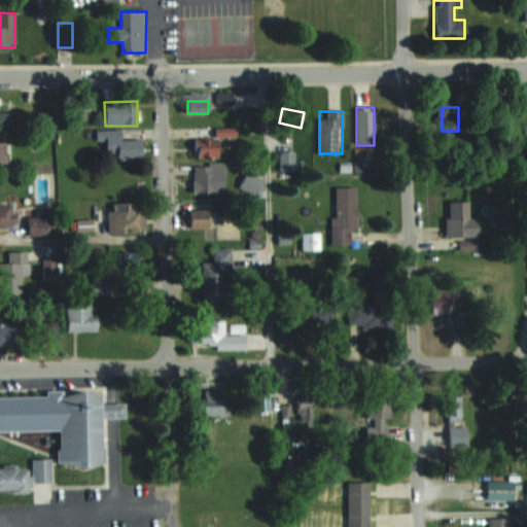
[(117,159),(143,159),(143,140),(121,140),(121,132),(97,132),(97,141),(105,141),(105,152),(117,152),(117,159)]
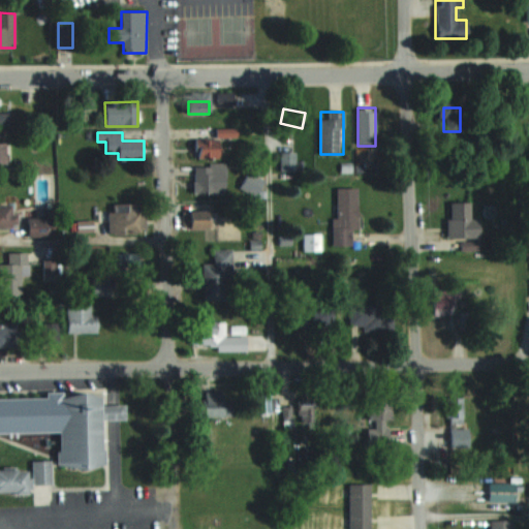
[(220,139),(196,139),(196,158),(220,158),(220,139)]
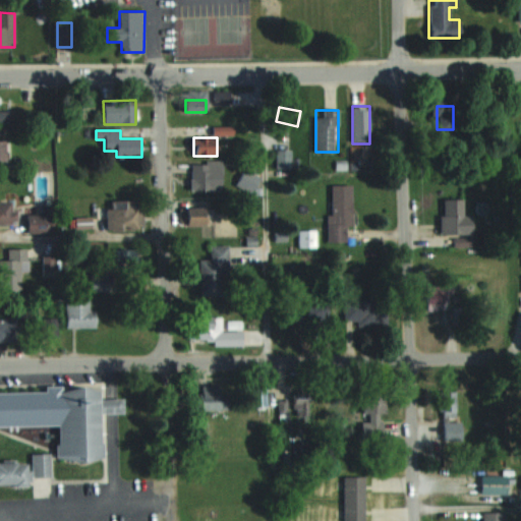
[(292,150),(277,150),(277,169),(292,169),(292,150)]
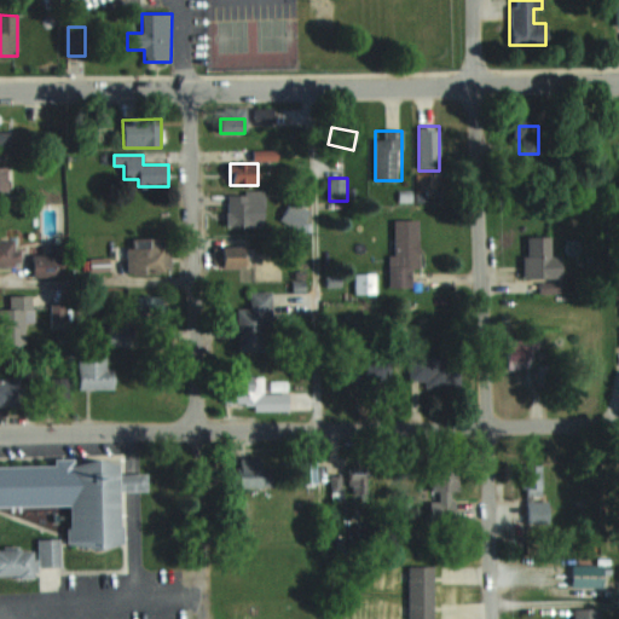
[(227,192),(227,226),(264,226),(264,192),(227,192)]
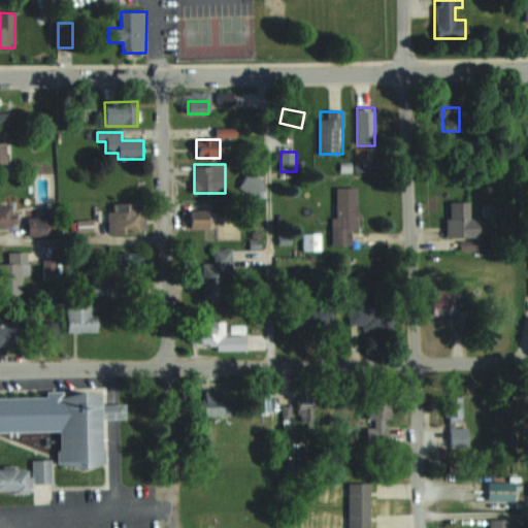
[(265,179),(248,171),(239,188),(257,196),(265,179)]
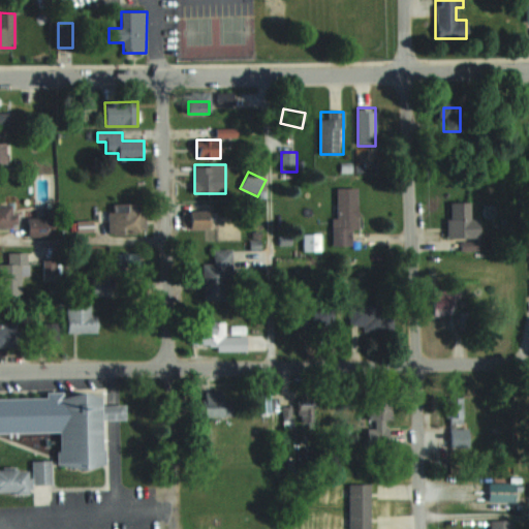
[(336,188),(336,245),(352,245),(352,230),(359,230),(359,188),(336,188)]
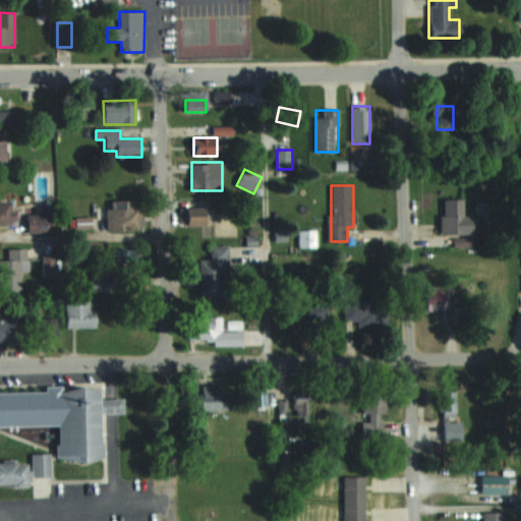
[(461,199),(440,199),(440,233),(470,233),(470,215),(461,215),(461,199)]
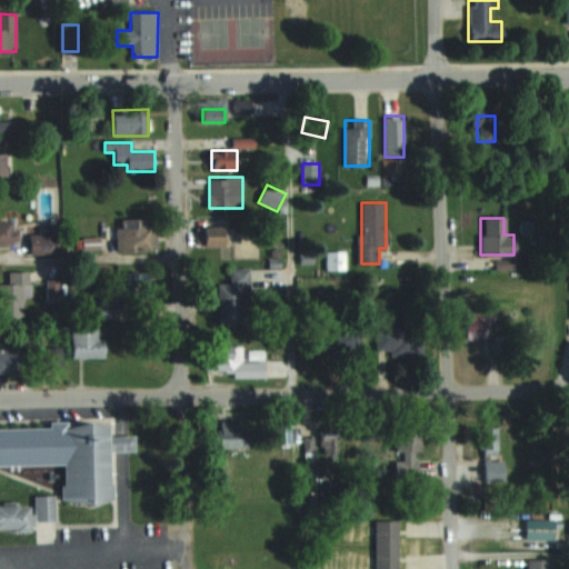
[(156,220),(118,219),(118,251),(155,251),(156,220)]
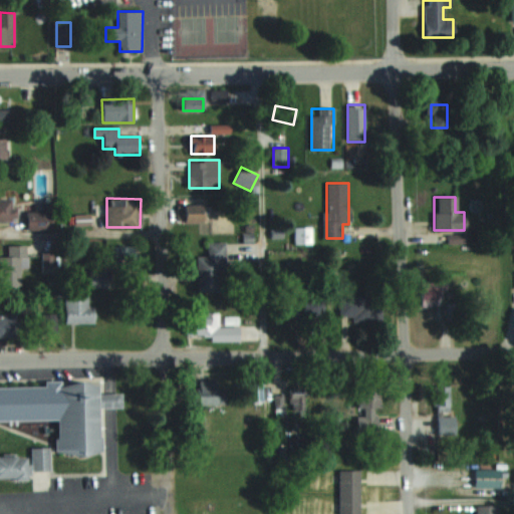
[(0,222),(12,223),(12,200),(0,199),(0,222)]
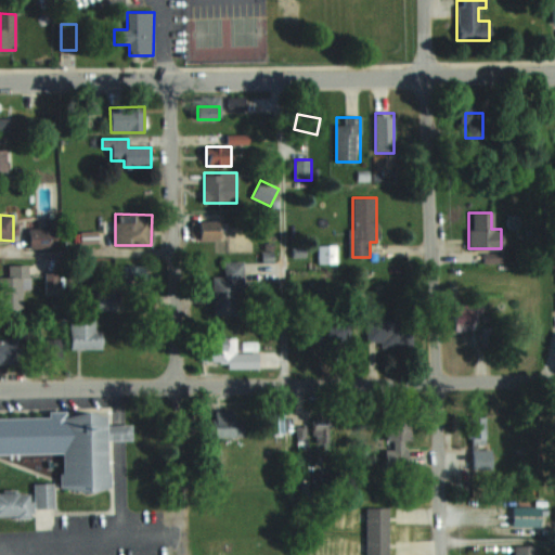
[(192,221),(192,240),(222,240),(222,221),(192,221)]
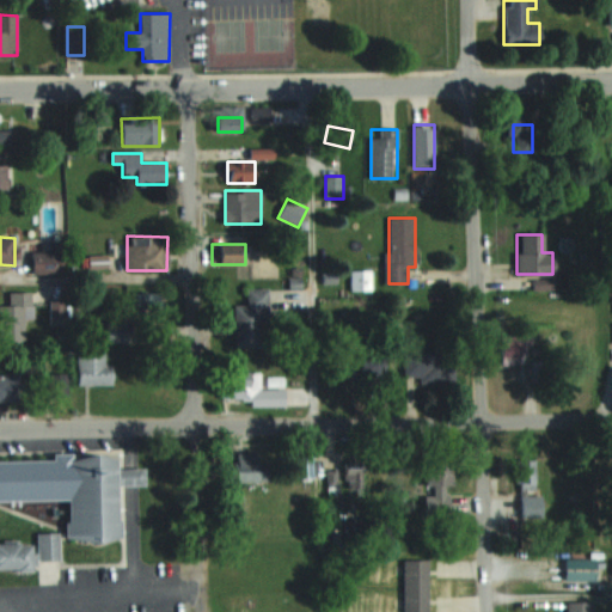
[(67,273),(67,251),(31,251),(31,273),(67,273)]
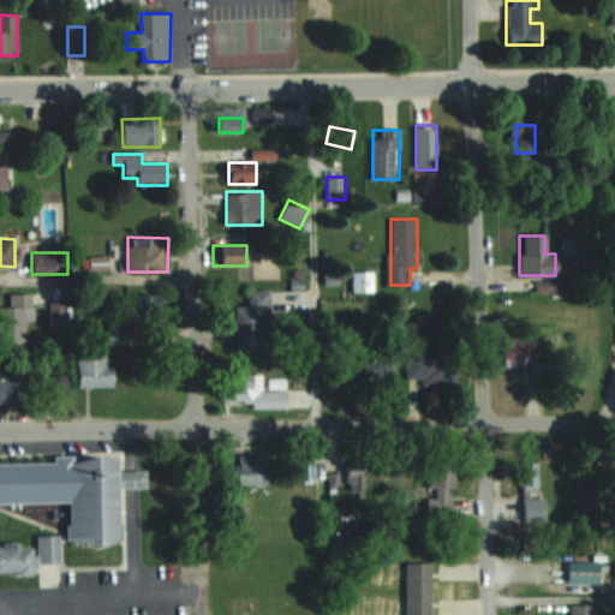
[(353,273),(353,292),(374,292),(374,272),(353,273)]
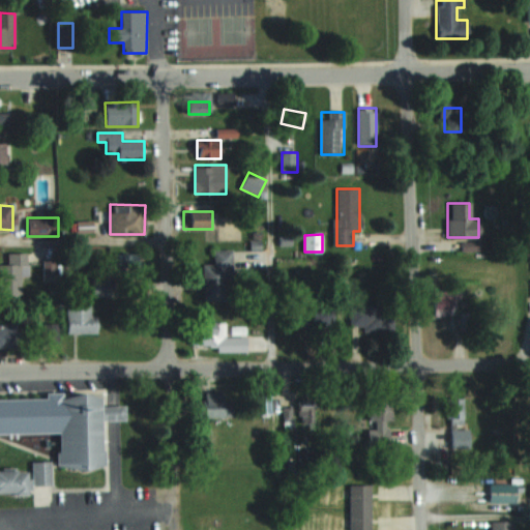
[(203,301),(232,301),(232,249),(214,249),(214,264),(203,264),(203,301)]
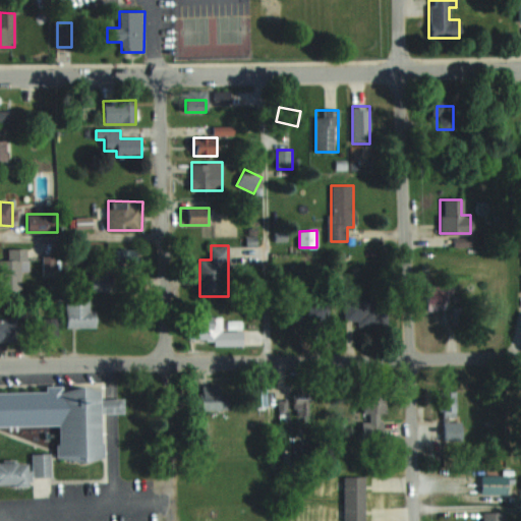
[(27,271),(27,247),(6,248),(7,259),(0,258),(0,290),(21,289),(20,271),(27,271)]
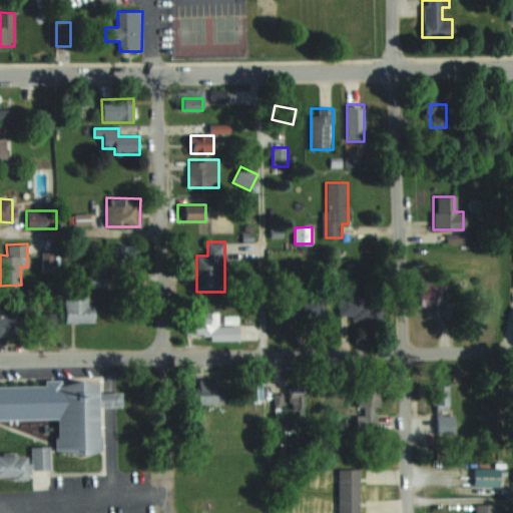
[(113,262),(133,262),(133,246),(113,246),(113,262)]
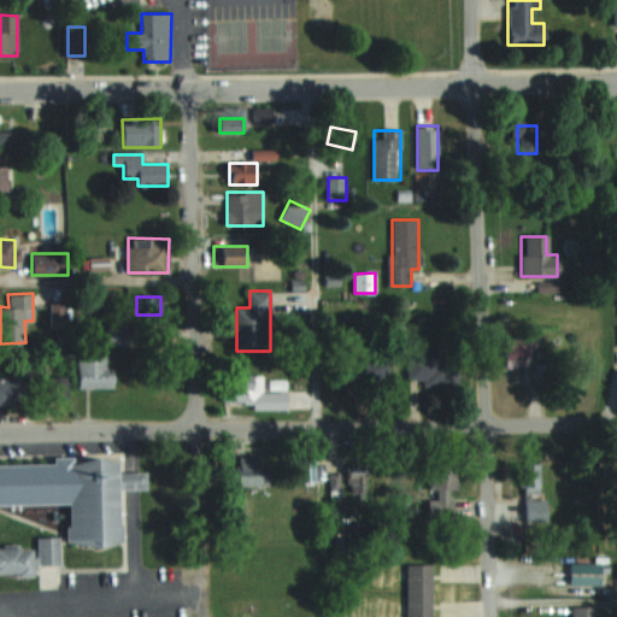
[(109,342),(128,342),(128,325),(109,325),(109,342)]
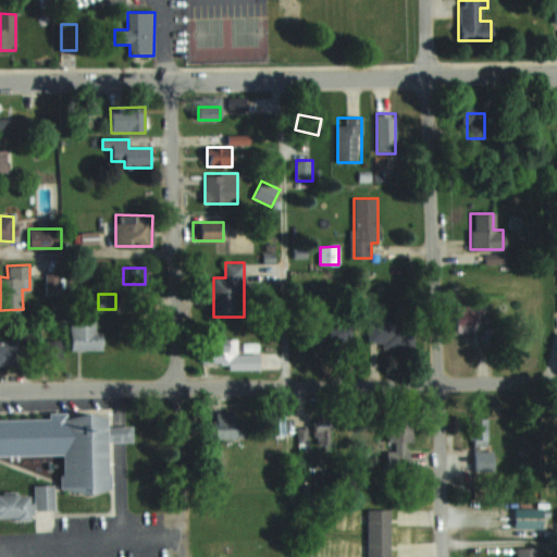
[(455,305),(456,334),(475,333),(475,347),(495,347),(495,329),(484,329),(483,304),(455,305)]
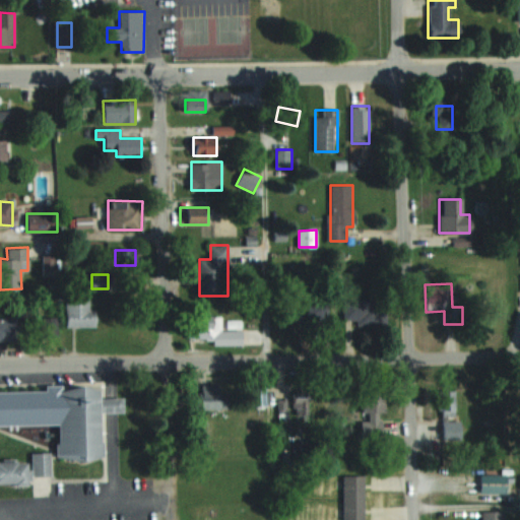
[(65,293),(65,327),(95,327),(95,311),(88,311),(88,293),(65,293)]
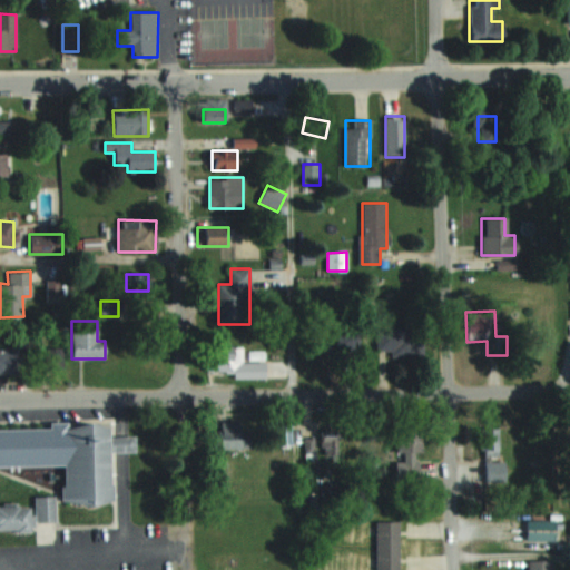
[(314,353),(360,353),(360,322),(341,322),(341,330),(314,330),(314,353)]
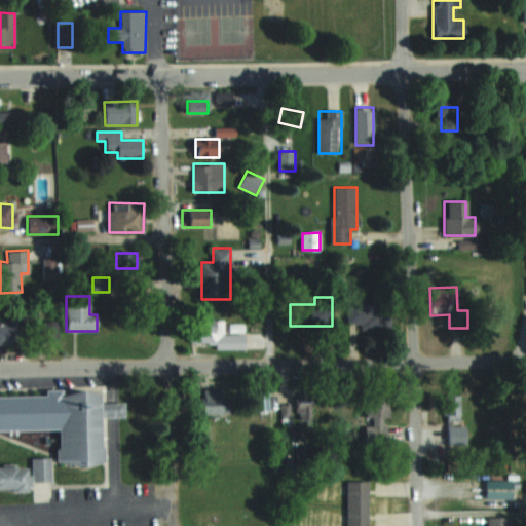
[(391,328),(391,304),(348,304),(348,328),(391,328)]
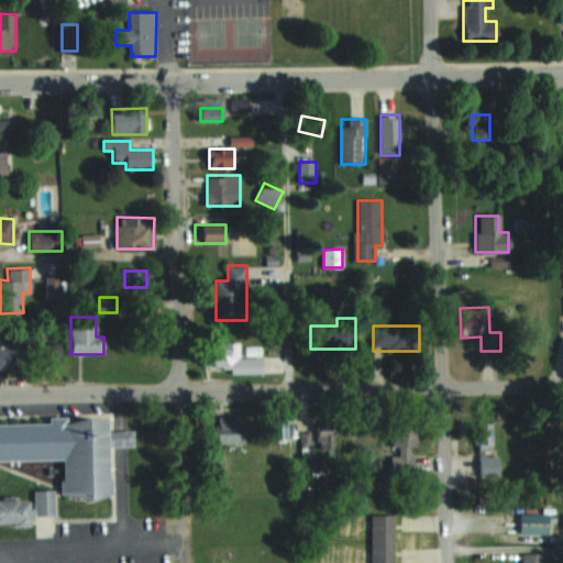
[(240,342),(205,342),(205,371),(262,372),(263,357),(240,356),(240,342)]
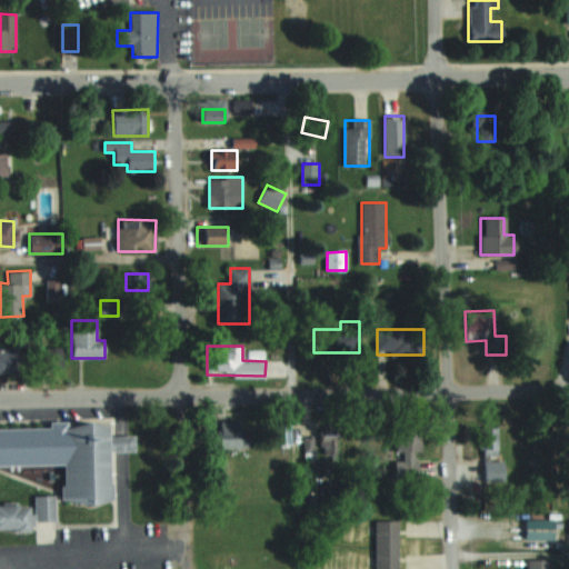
[(0,349),(0,373),(19,373),(18,349),(0,349)]
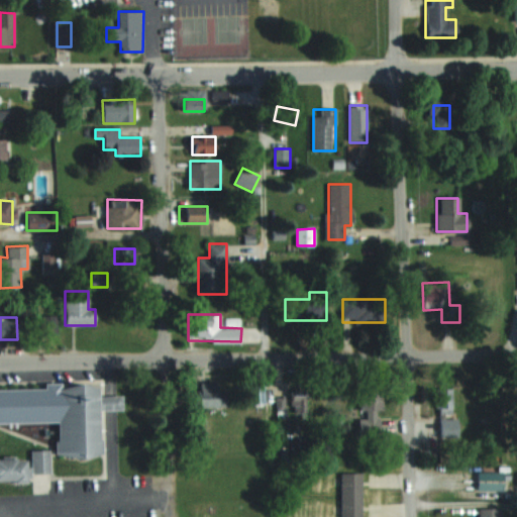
[(200,383),(200,407),(229,407),(229,393),(219,393),(219,383),(200,383)]
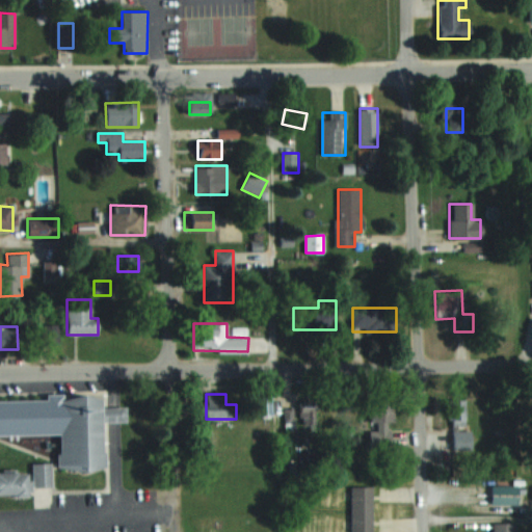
[(0,435),(59,435),(60,472),(105,471),(104,424),(127,423),(126,408),(103,408),(103,397),(48,398),(48,400),(0,401),(0,435)]
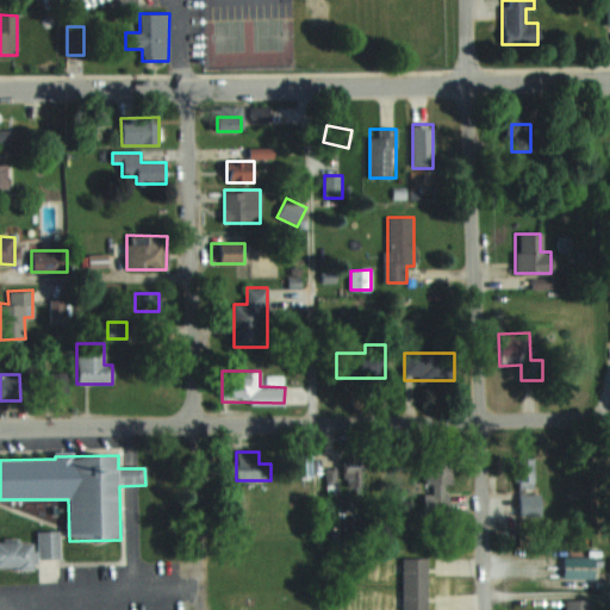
[(450,455),(422,455),(422,489),(450,489),(450,455)]
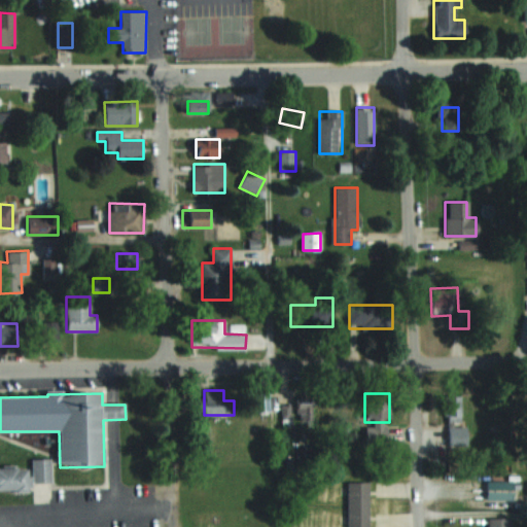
[(461,395),(443,395),(443,423),(461,423),(461,395)]
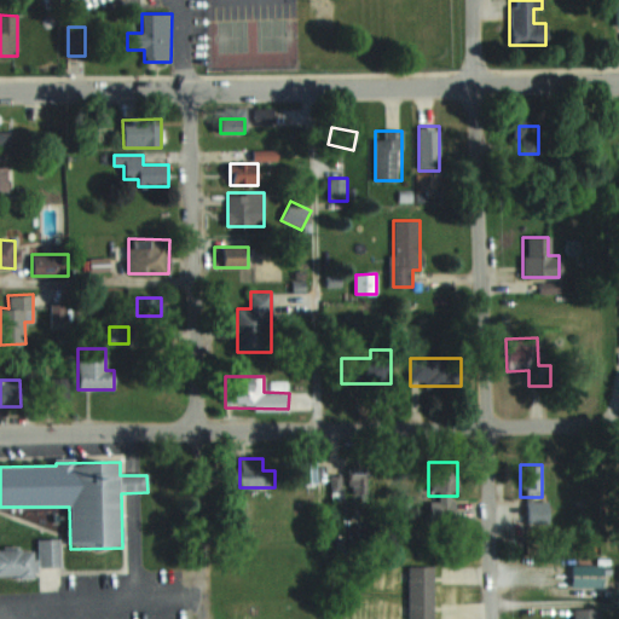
[(369,495),(369,468),(351,468),(351,495),(369,495)]
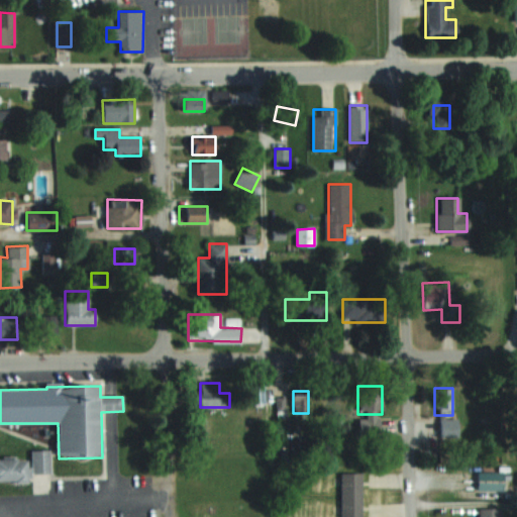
[(458,437),(458,419),(439,419),(439,437),(458,437)]
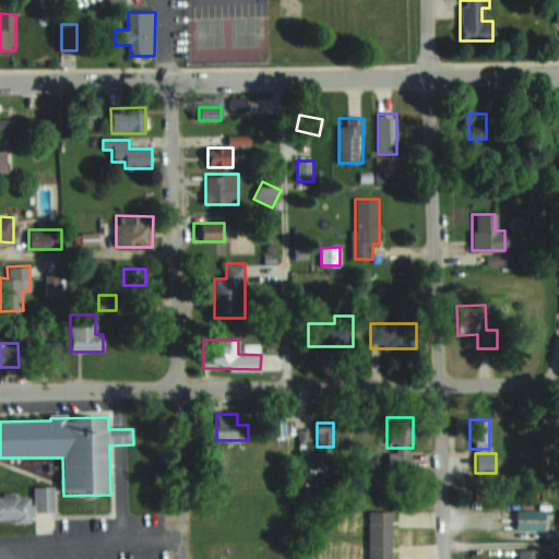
[(55,487),(34,487),(34,513),(55,513),(55,487)]
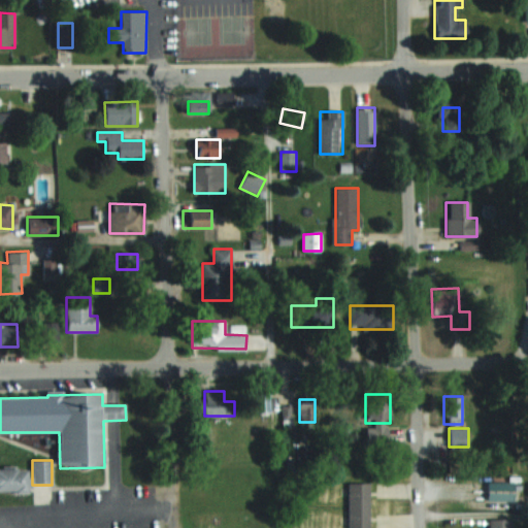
[(0,493),(30,493),(30,469),(0,469),(0,493)]
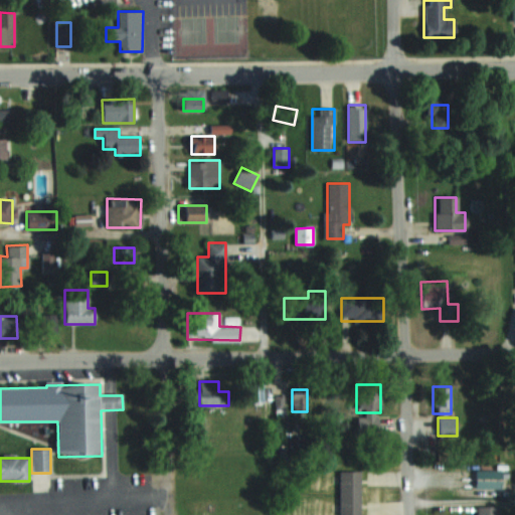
[(501,470),(474,470),(474,488),(501,488),(501,470)]
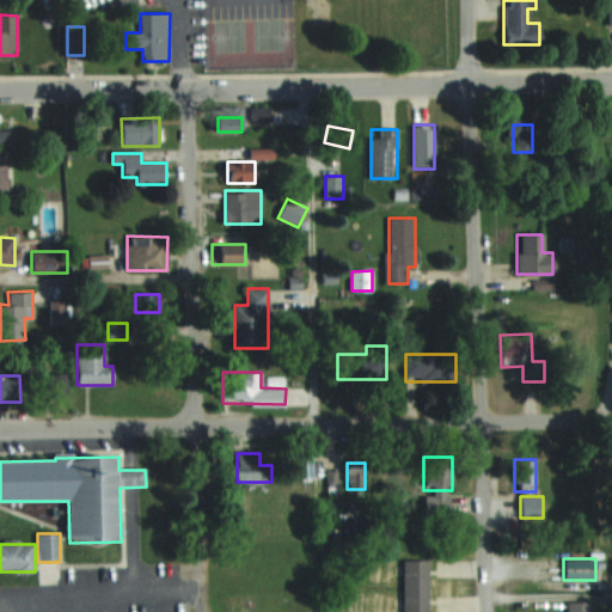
[(426,611),(427,561),(402,561),(402,611),(426,611)]
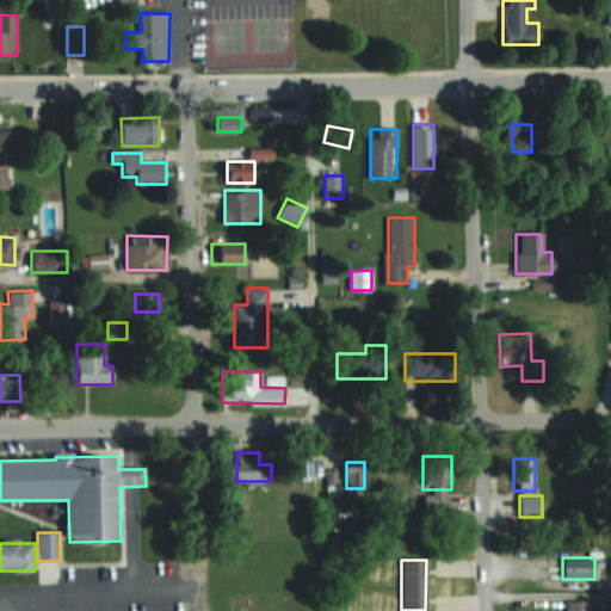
[(591,610),(591,599),(565,599),(563,610),(591,610)]
